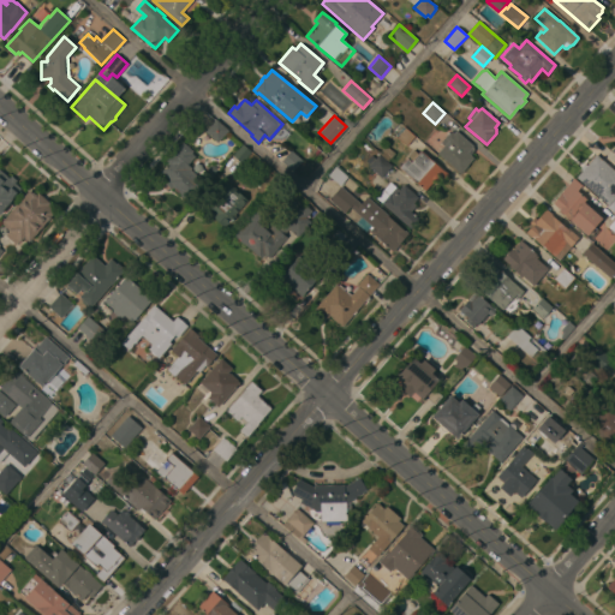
[(228,130),(218,143),(204,132),(215,119),(228,130)]
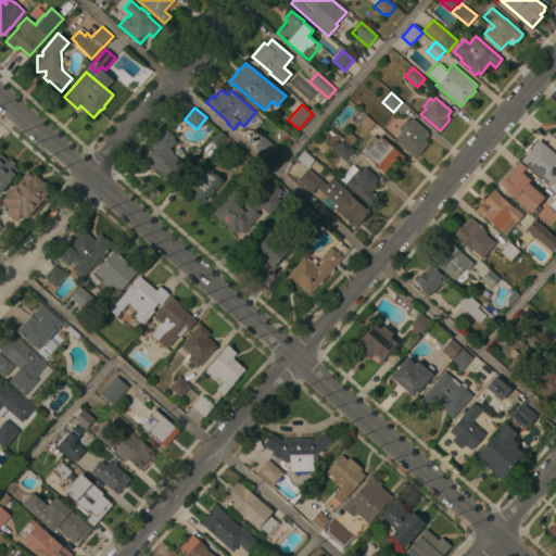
[(356,123),(366,131),(374,123),(364,114),(356,123)]
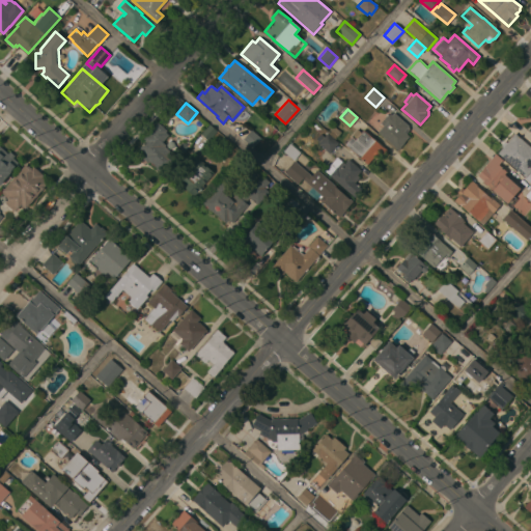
[(409,129),(409,130),(407,133),(406,134),(409,136),(402,143),(403,143),(397,150),(378,133),(383,126),(380,123),(389,114),(390,115),(391,114),(392,115),(394,113),(409,126),(408,127),(409,129)]
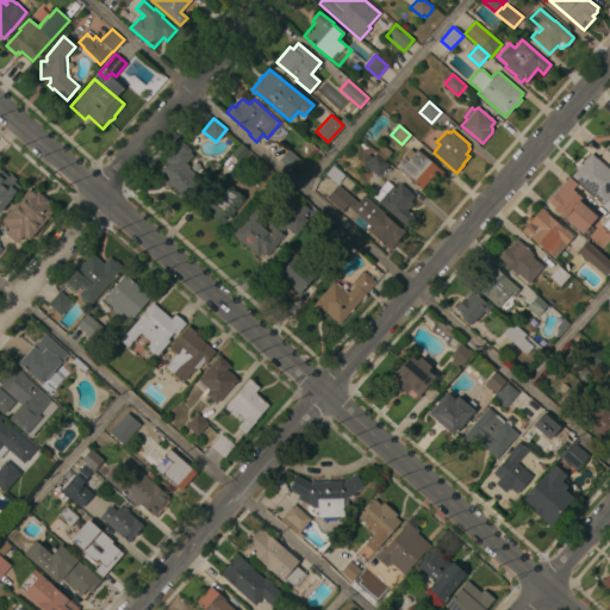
[(181,141),(192,150),(190,151),(193,155),(186,163),(203,178),(186,198),(185,197),(182,197),(179,194),(179,192),(178,191),(176,191),(173,188),(172,186),(170,185),(169,187),(165,182),(168,178),(160,170),(167,162),(165,160),(181,141)]
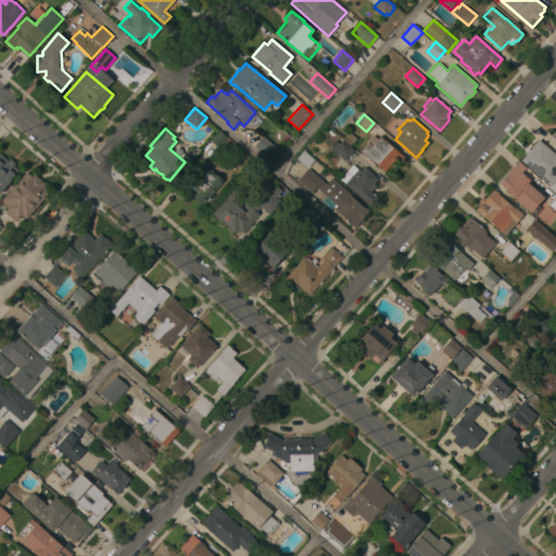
[(209,140),(218,129),(227,137),(217,148),(209,140)]
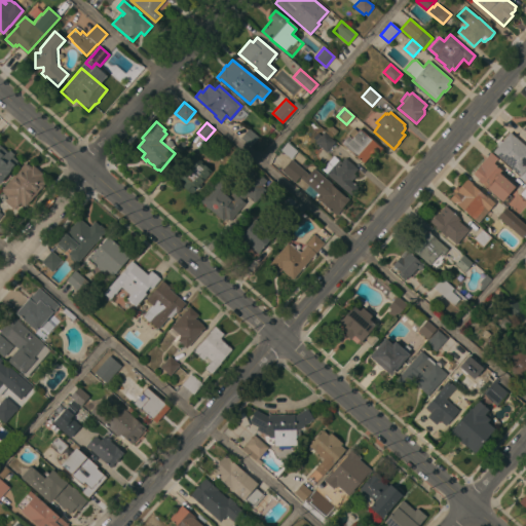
[(259,137),(251,147),(240,138),(249,128),(259,137)]
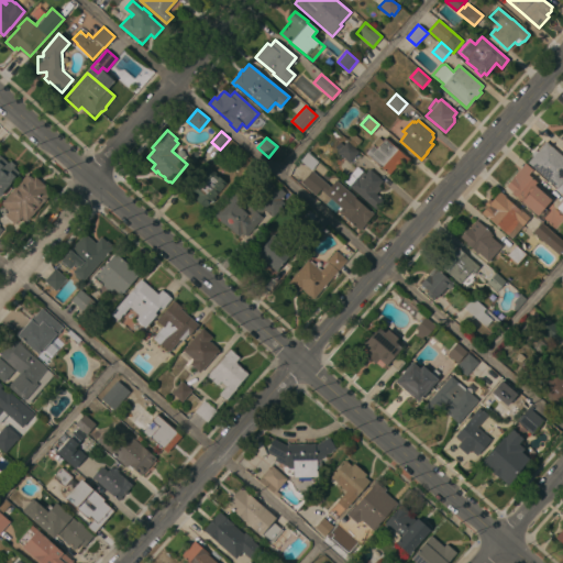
[(389,175),(365,153),(378,138),(382,141),(384,138),(406,156),(411,161),(405,168),(403,166),(401,167),(399,167),(398,167),(396,166),(389,175)]
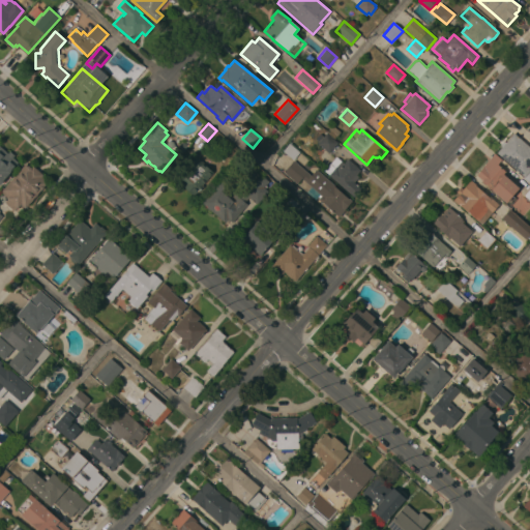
[(513,133),(529,147),(529,166),(529,168),(529,170),(529,183),(523,178),(524,177),(496,153),(501,147),(500,145),(503,142),(505,142),(513,133)]
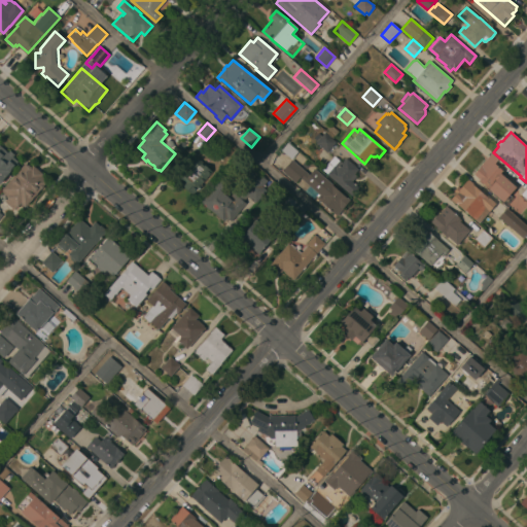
[(336,142),(326,152),(315,142),(324,133),(336,142)]
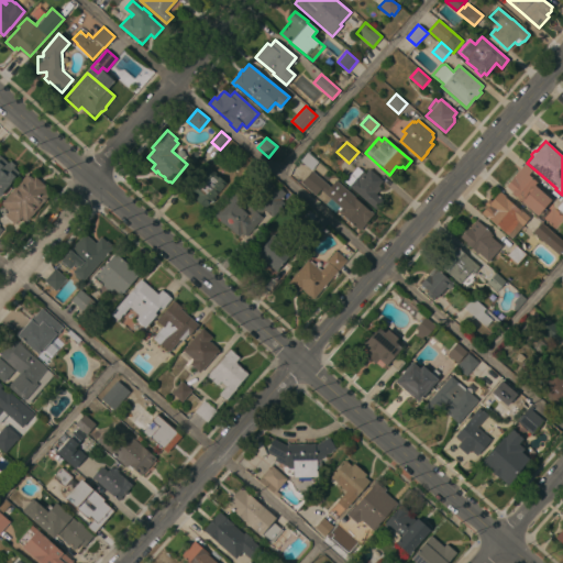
[(0,155),(8,163),(10,161),(15,165),(13,167),(19,172),(1,192),(2,192),(0,195),(0,155)]
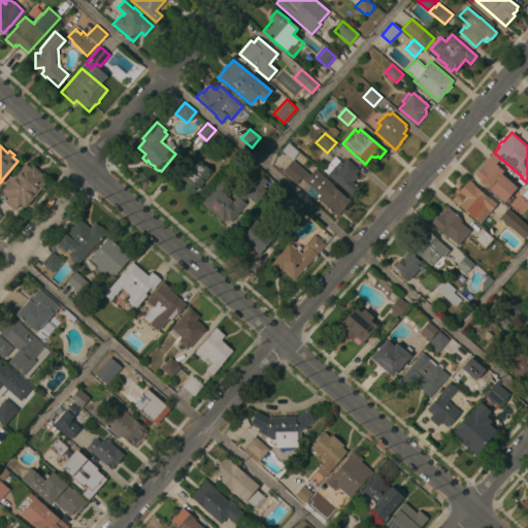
[(479,180),(480,179),(474,174),(482,166),(481,166),(492,153),(499,159),(495,163),(504,171),(501,174),(517,187),(503,202),(479,180)]
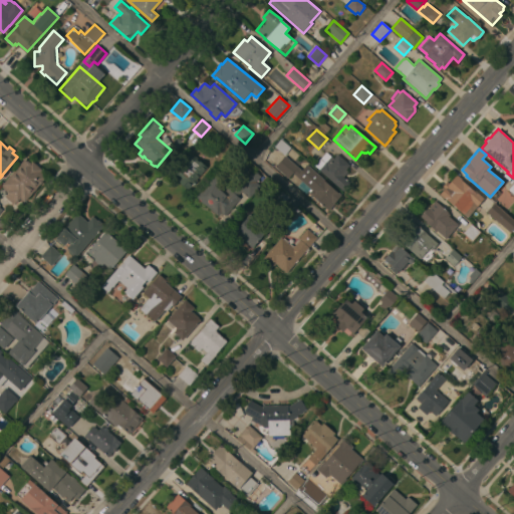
[(196,180),(197,181),(193,186),(191,185),(187,190),(177,181),(179,178),(172,172),(179,164),(182,168),(187,163),(182,159),(189,152),(207,167),(196,180)]
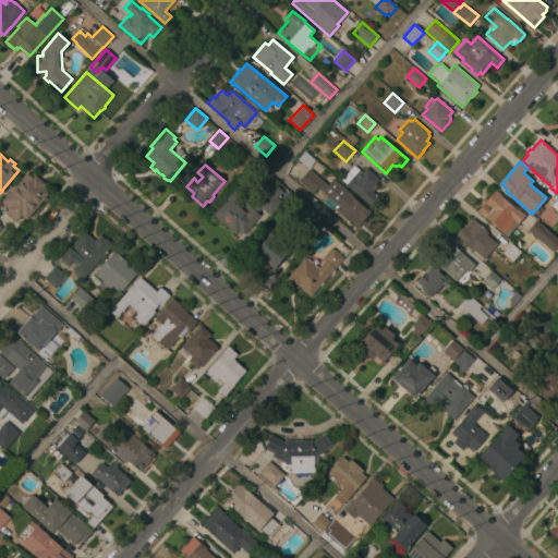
[(362,172),(363,171),(362,171),(364,169),(365,169),(366,168),(379,179),(375,184),(377,186),(373,192),(380,199),(373,208),(346,184),(359,170),(362,172)]
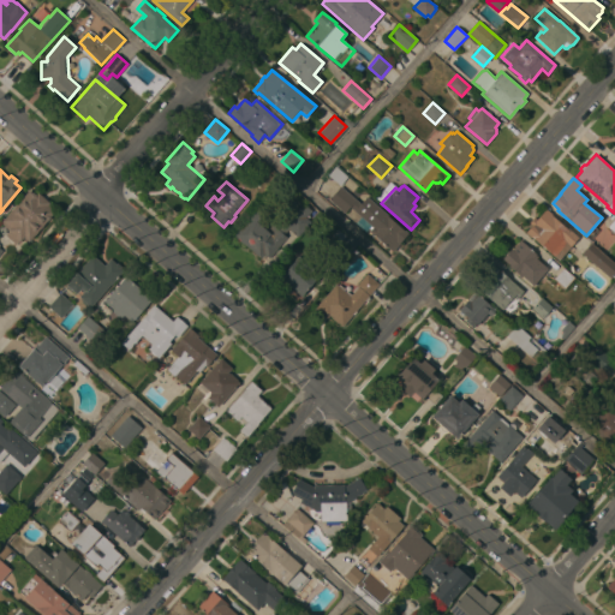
[(360,203),(366,197),(388,215),(388,216),(407,234),(393,251),(369,232),(372,227),(350,208),(345,214),(329,199),(340,186),(360,203)]
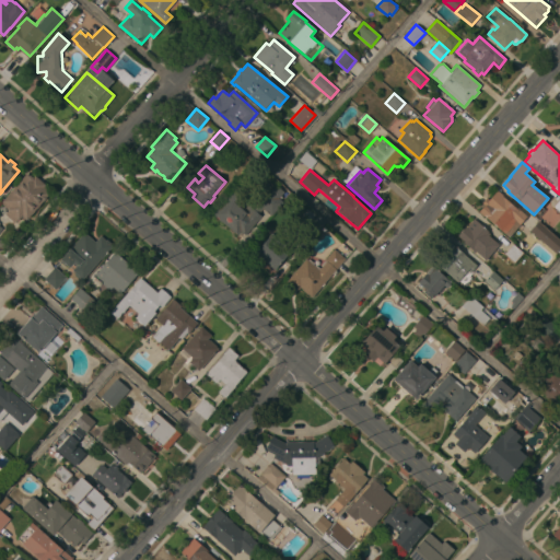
[(26,173),(33,177),(34,175),(45,185),(43,187),(46,189),(45,189),(49,194),(36,209),(36,208),(25,221),(20,217),(19,220),(18,219),(14,222),(4,214),(9,209),(1,203),(26,173)]
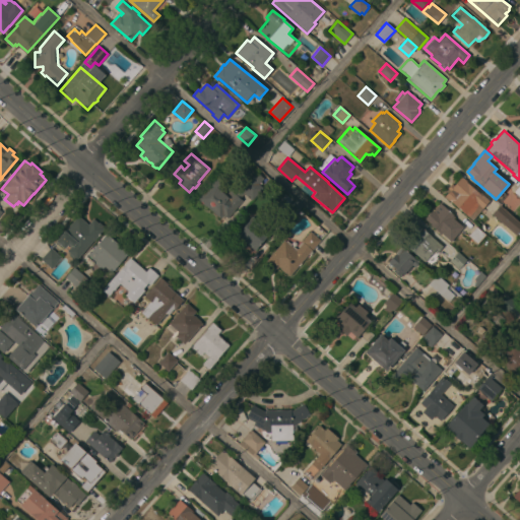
[(258,184),(263,188),(251,201),(244,194),(240,198),(243,201),(226,218),(223,215),(220,218),(206,205),(205,206),(197,199),(216,178),(236,195),(240,190),(239,189),(244,183),(245,184),(256,172),(263,179),(258,184)]
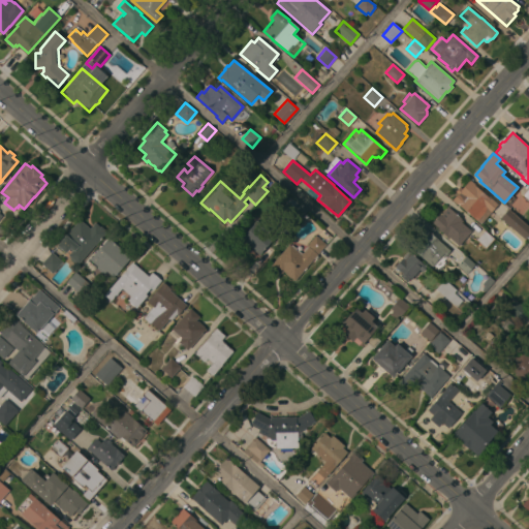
[(474,184),(473,185),(493,201),(488,207),(491,209),(485,216),(485,217),(479,223),(458,204),(457,205),(452,199),(457,193),(455,192),(459,187),(462,189),(469,180),(474,184)]
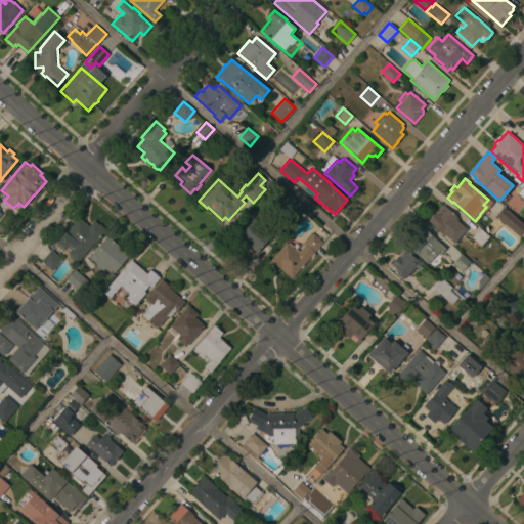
[(297,218),(287,210),(296,201),(305,209),(297,218)]
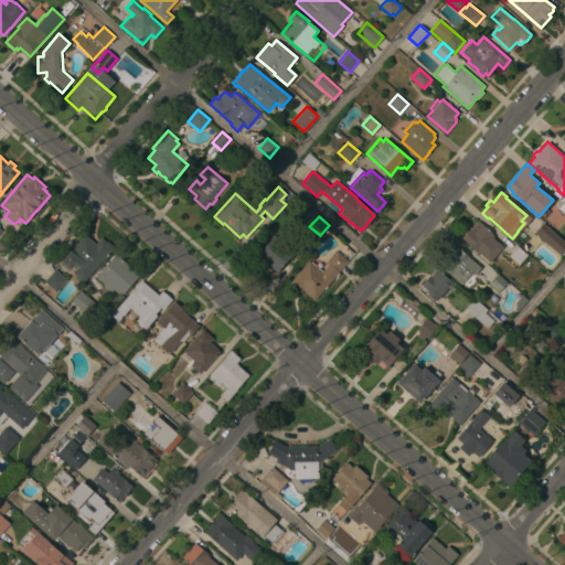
[(480,254),(479,256),(476,253),(477,252),(461,238),(477,221),(493,235),(492,237),(503,246),(490,263),(480,254)]
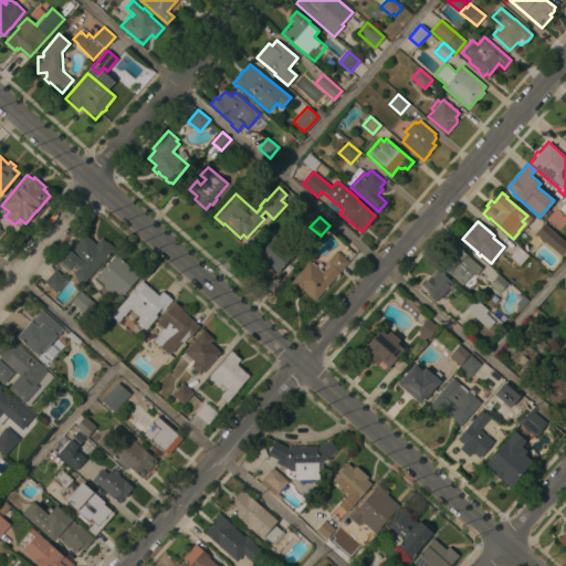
[(565,243),(565,250),(562,257),(535,233),(544,223),(565,243)]
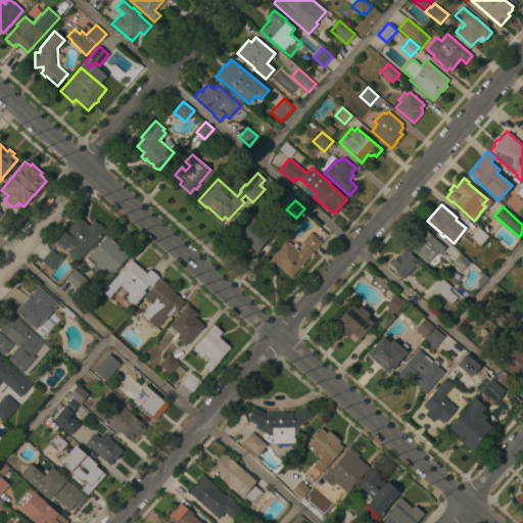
[(78,260),(67,252),(72,247),(69,245),(64,250),(56,242),(79,217),(89,226),(94,220),(98,224),(99,223),(104,228),(103,228),(105,230),(95,242),(94,241),(78,260)]
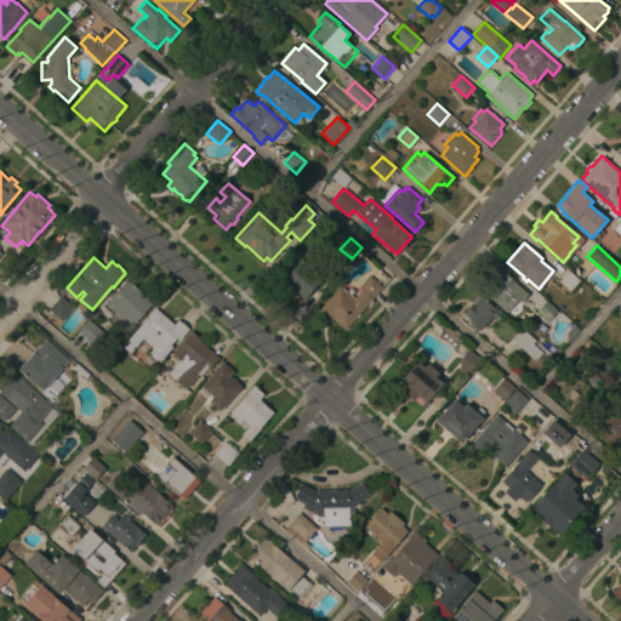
[(301,258),(323,277),(303,298),(283,280),(301,258)]
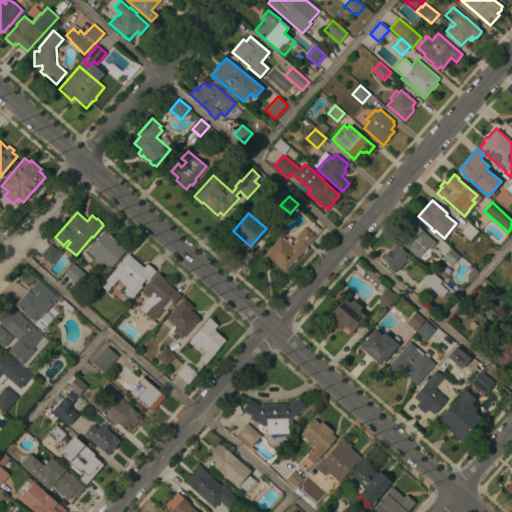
[(435,242),(429,249),(427,247),(418,258),(401,243),(409,234),(405,230),(413,222),(435,242)]
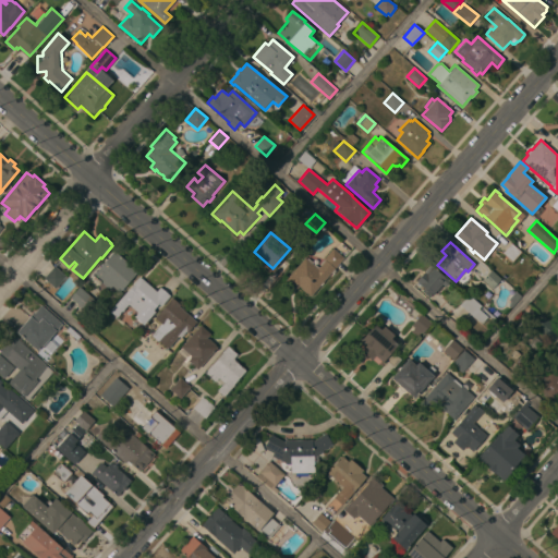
[(521,252),(512,262),(508,257),(506,259),(504,257),(505,256),(501,253),(510,243),(521,252)]
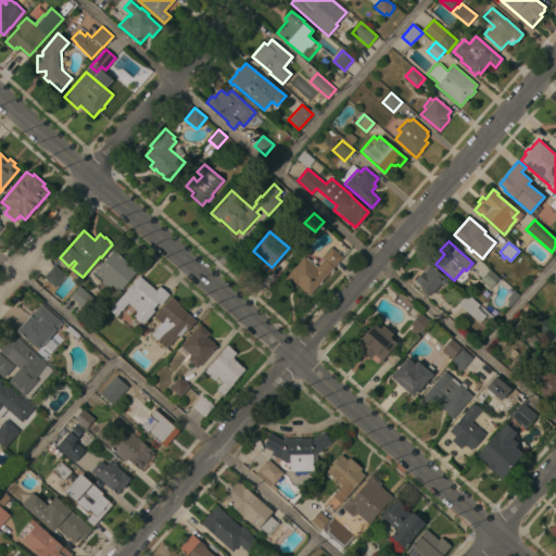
[(303,256),(305,258),(306,256),(312,262),(311,263),(312,264),(313,263),(317,266),(319,264),(318,263),(331,247),(343,256),(332,268),(335,269),(331,273),(330,272),(310,295),(306,292),(305,293),(300,288),(301,287),(298,285),(295,288),(285,278),(303,256)]
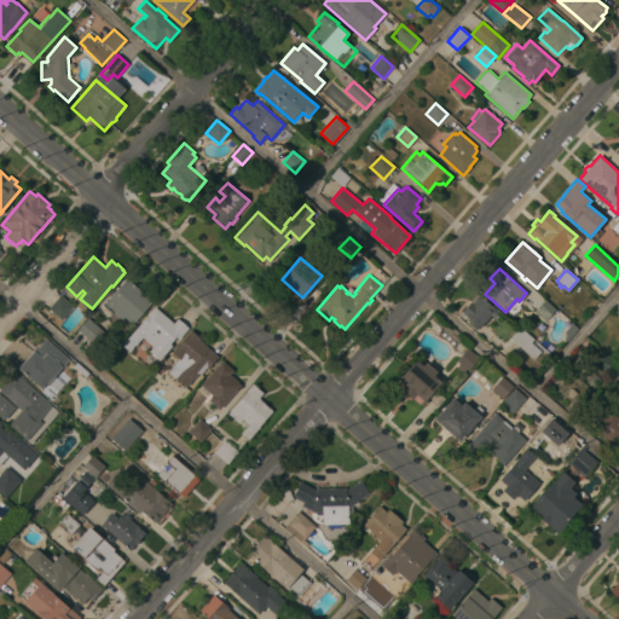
[(152,301),(133,324),(125,317),(121,320),(113,312),(114,312),(104,304),(127,278),(152,301)]
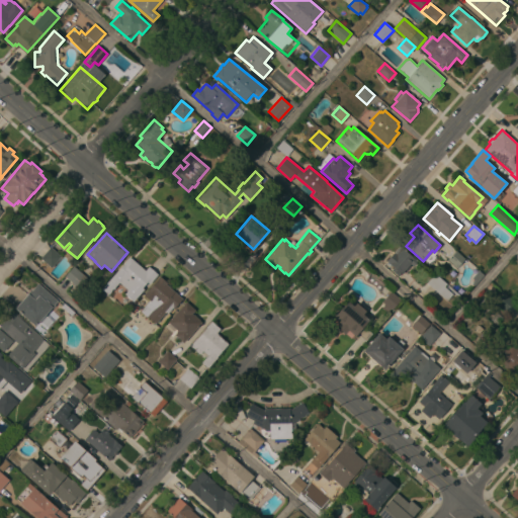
[(417,261),(413,266),(411,264),(401,274),(400,273),(398,275),(392,270),(394,268),(386,261),(400,246),(417,261)]
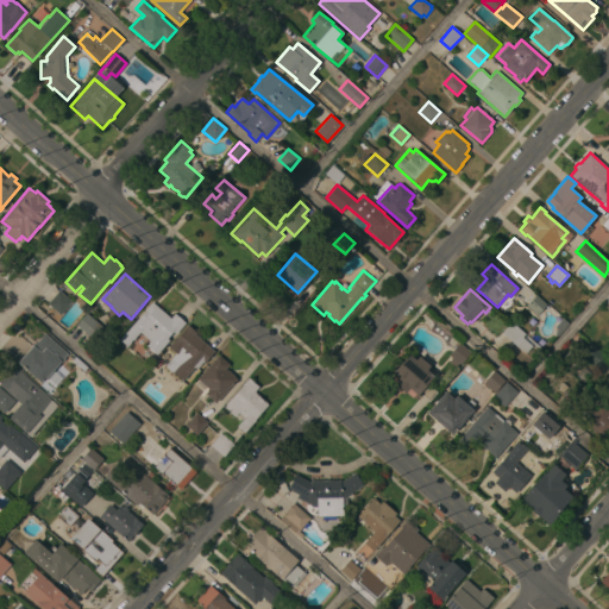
[(60,290),(71,301),(61,315),(48,303),(60,290)]
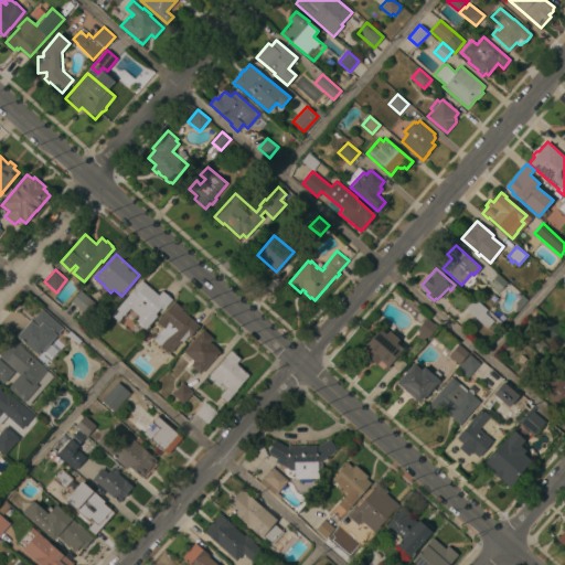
[(488,284),(497,274),(507,283),(498,292),(488,284)]
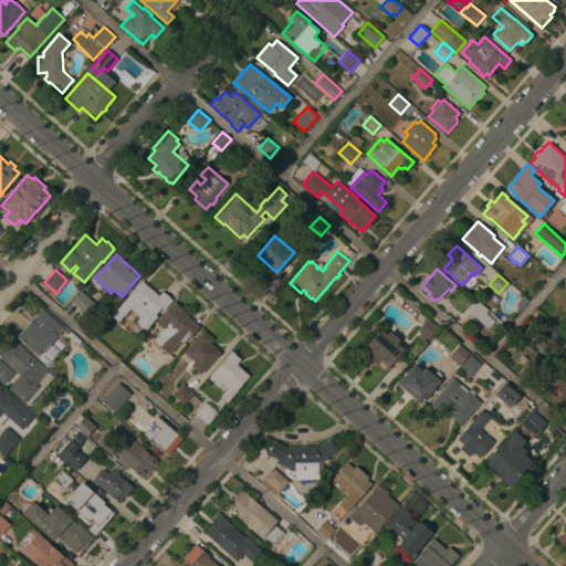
[(128,295),(129,295),(135,289),(134,289),(142,281),(159,296),(163,292),(173,300),(164,311),(161,308),(156,315),(157,316),(146,329),(136,322),(140,317),(130,308),(118,322),(112,315),(128,295)]
